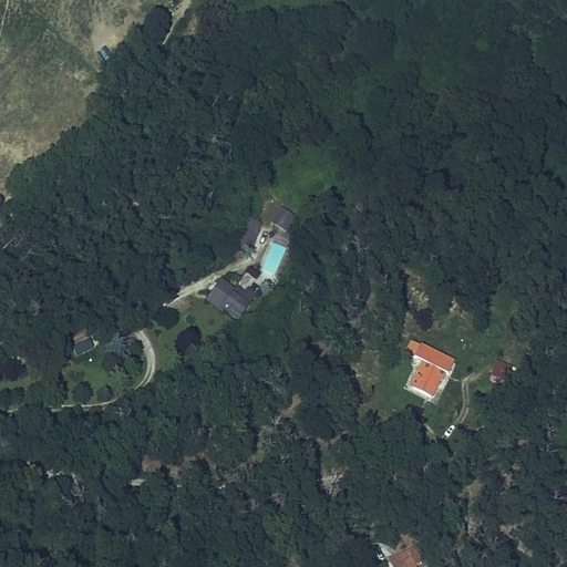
[(296,216),(282,207),(271,226),(284,234),(296,216)]
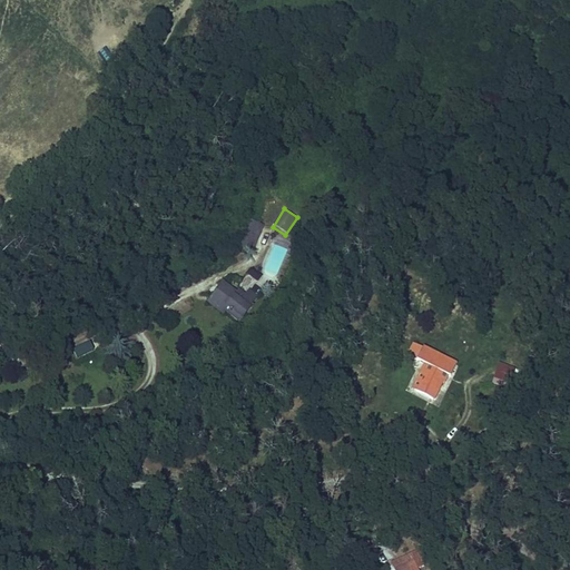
[(264,224),(248,217),(236,245),(252,252),(264,224)]
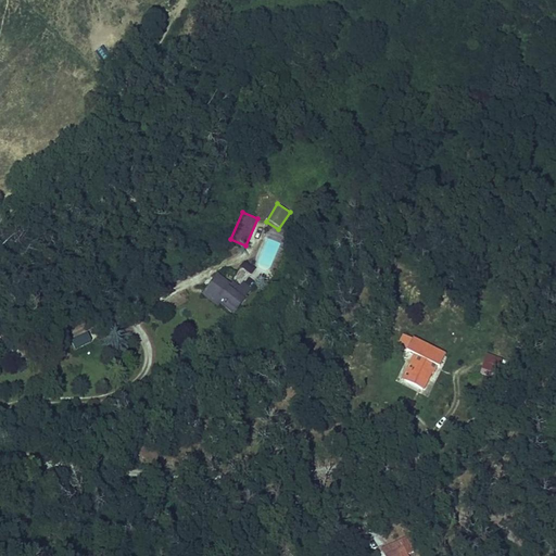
[(234,276),(242,283),(254,270),(245,263),(234,276)]
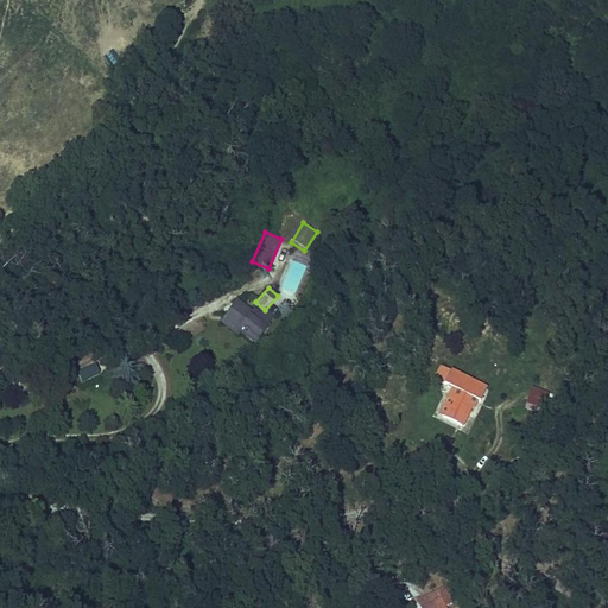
[(240,333),(255,343),(274,317),(267,311),(265,310),(263,314),(255,308),(253,311),(239,301),(222,324),(238,335),(240,333)]
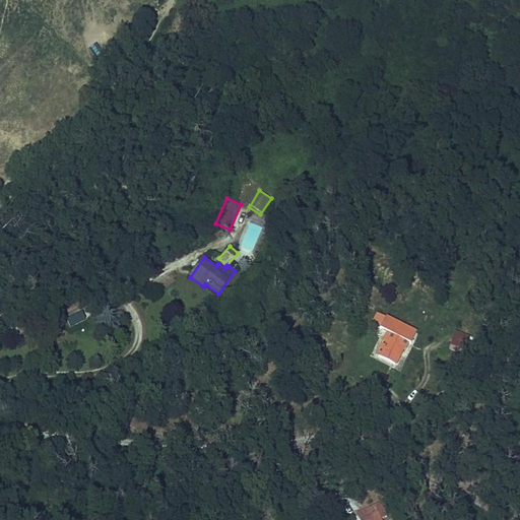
[(229,266),(235,271),(239,265),(233,261),(229,266)]
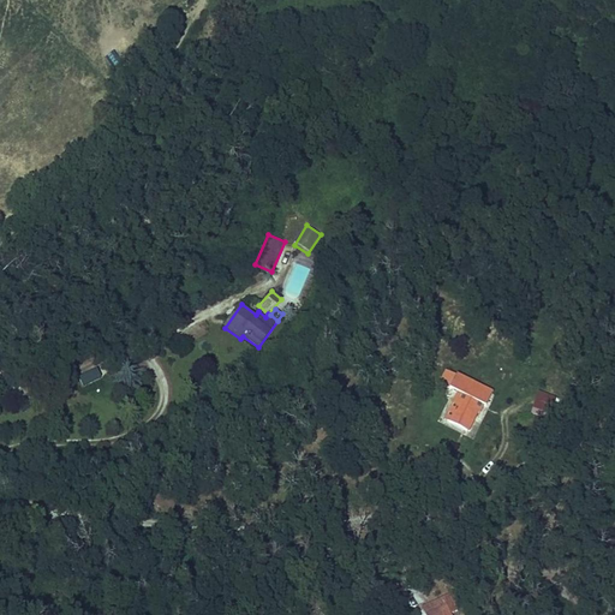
[(82,384),(102,377),(99,369),(79,376),(82,384)]
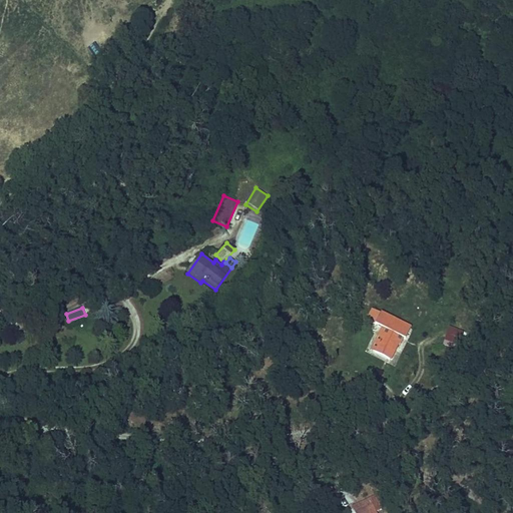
[(372,350),(392,359),(404,334),(407,336),(412,326),(382,313),(381,314),(372,310),(366,324),(374,327),(375,326),(382,329),(372,350)]
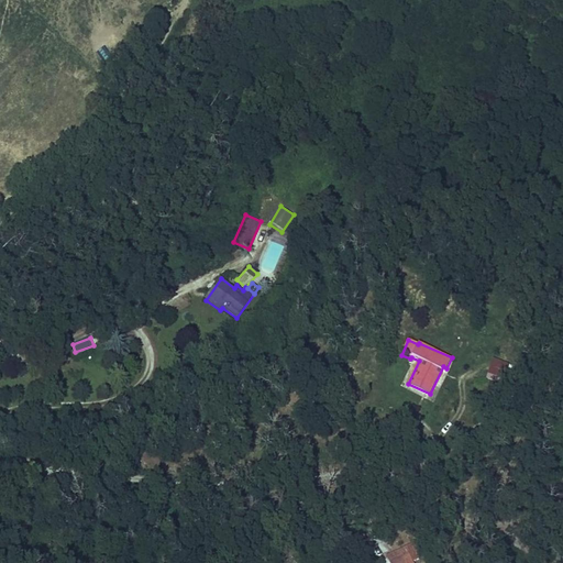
[(493,357),(488,374),(505,379),(510,363),(493,357)]
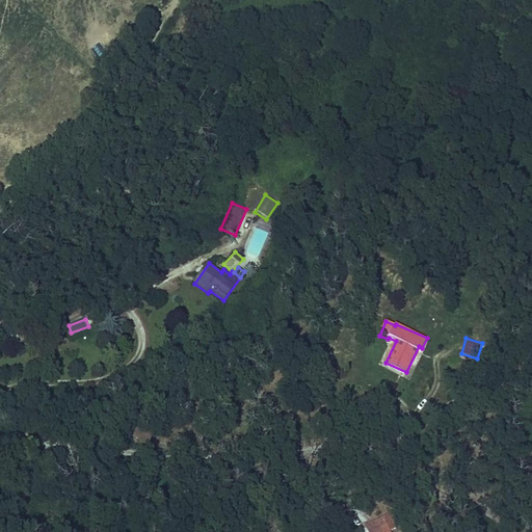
[(384,525),(368,531),(391,531),(390,530),(394,529),(387,514),(380,517),(384,525)]
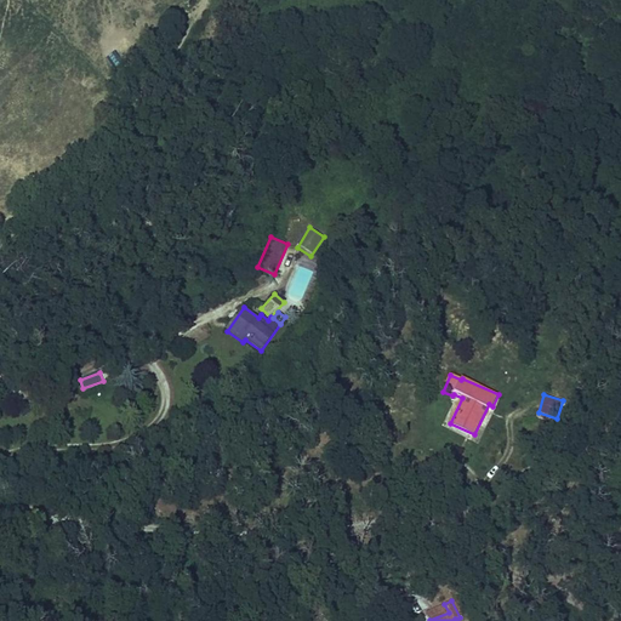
[(426,613),(429,620),(449,613),(444,604),(426,613)]
